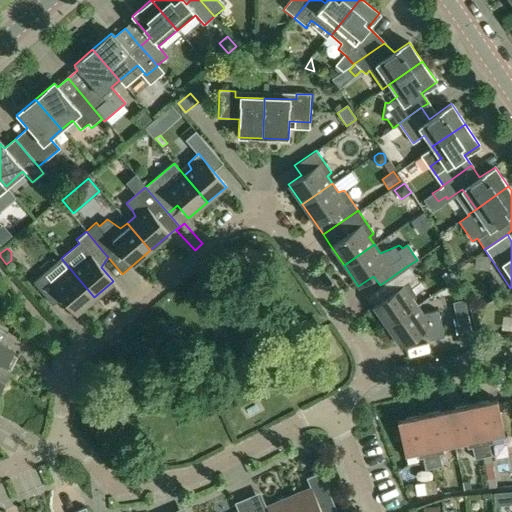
[(51,267),(32,282),(52,305),(62,297),(76,313),(94,297),(61,258),(51,267)]
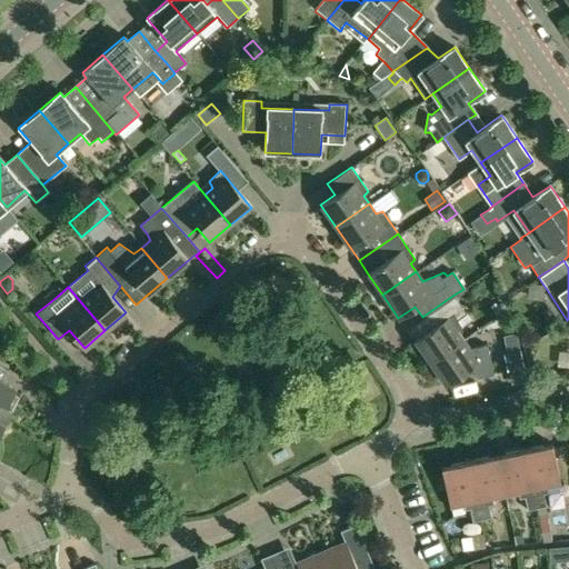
[(452,296),(422,317),(406,329),(429,362),(462,339),(458,331),(461,328),(461,327),(470,320),(452,296)]
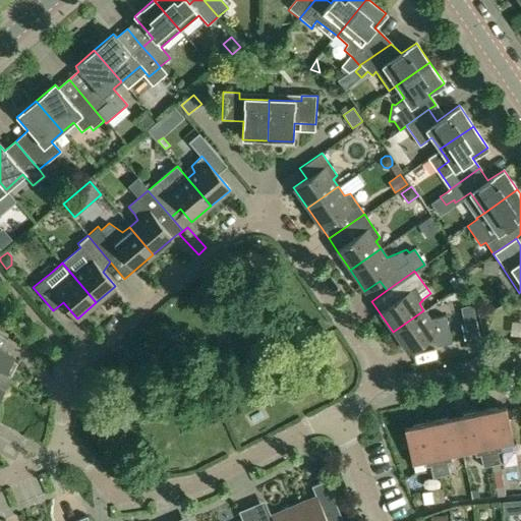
[(472,305),(461,307),(464,325),(476,322),(472,305)]
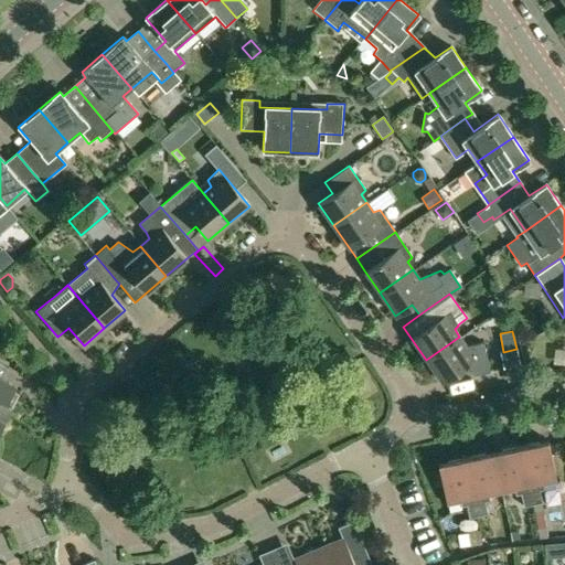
[(483,343),(466,347),(459,337),(426,360),(441,383),(467,365),(473,375),(489,372),(483,343)]
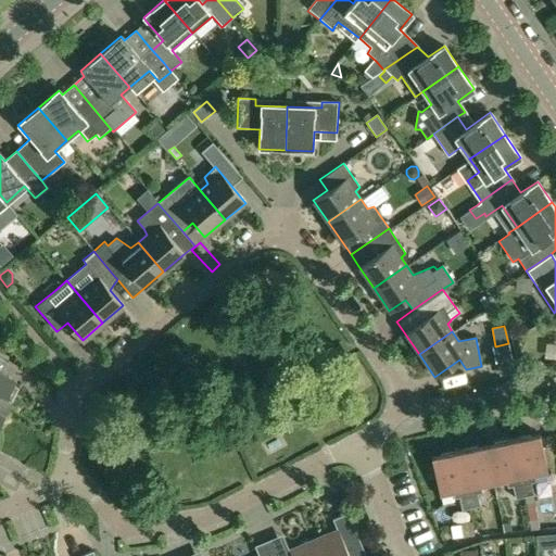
[(508,343),(495,346),(492,348),(495,364),(497,364),(512,361),(508,343)]
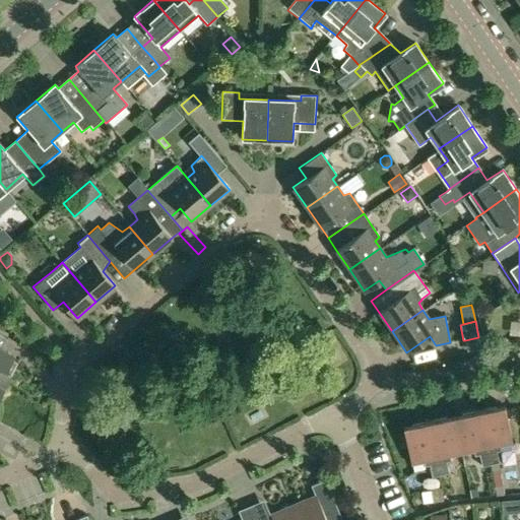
[(0,385),(3,387),(16,362),(5,356),(6,353),(0,349),(0,385)]
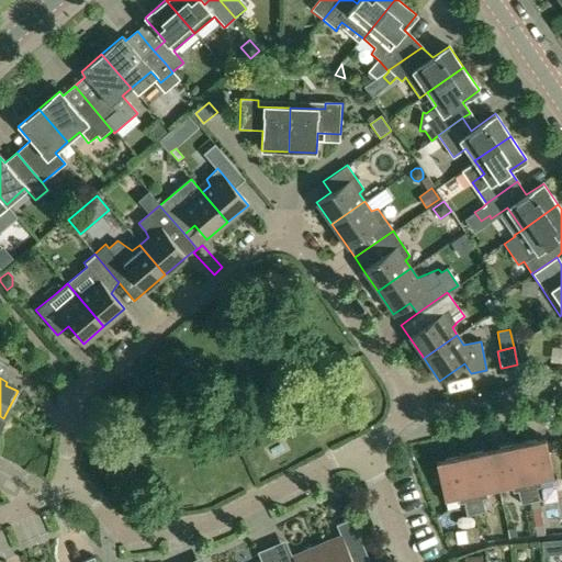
[(544,440),(517,446),(529,503),(538,501),(536,490),(541,489),(540,483),(553,480),(544,440)]
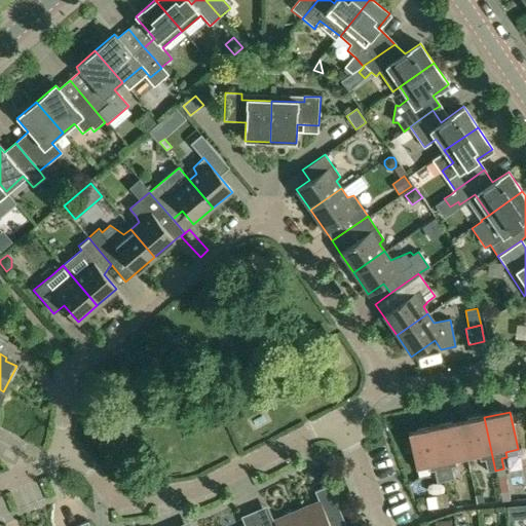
[(484,417),(458,422),(464,460),(477,457),(479,462),(484,461),(486,473),(495,471),(484,417)]
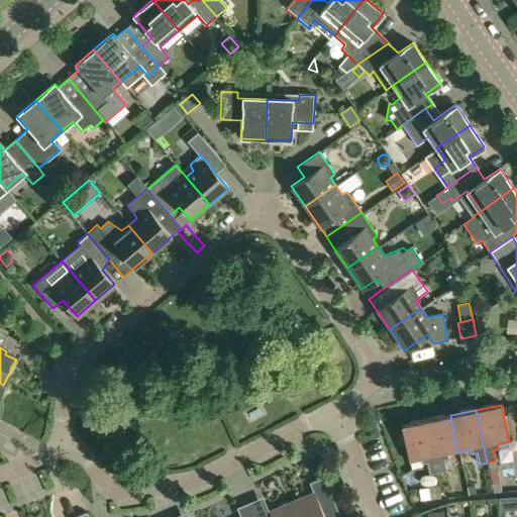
[(449,415),(426,420),(437,473),(445,472),(443,460),(448,459),(447,454),(456,452),(449,415)]
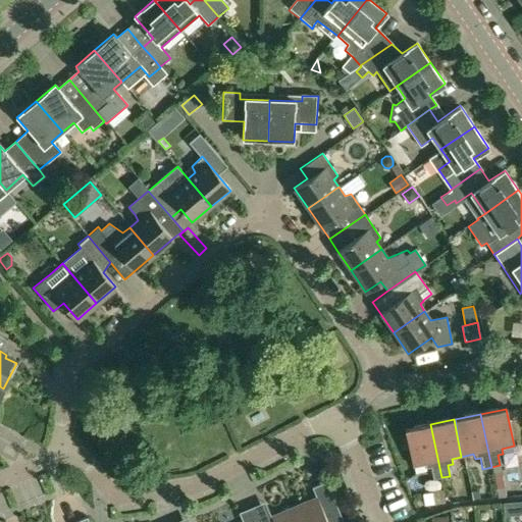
[(441,477),(430,424),(404,429),(412,467),(424,465),(425,470),(429,469),(432,479),(441,477)]
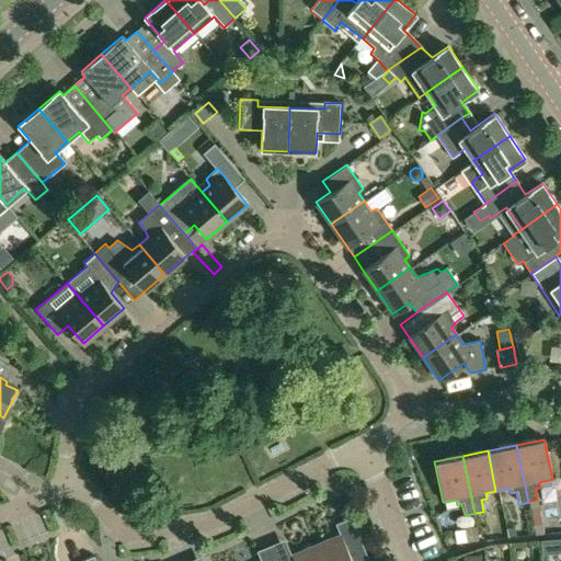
[(315,546),(320,560),(367,560),(350,518),(335,525),(342,540),(332,545),(329,539),(315,546)]
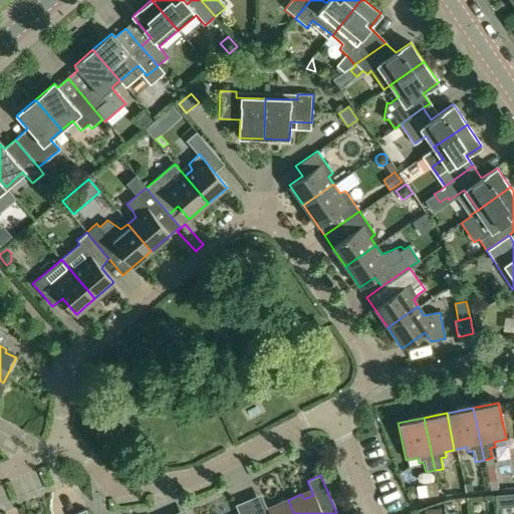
[(474,491),(473,483),(466,484),(467,492),(474,491)]
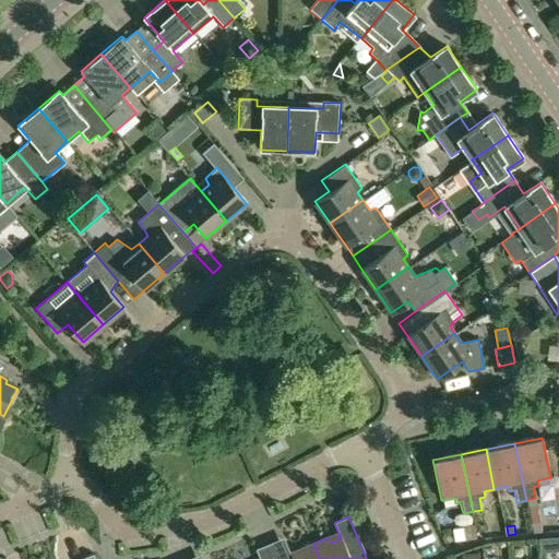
[(298,556),(290,558),(319,558),(313,544),(297,550),(298,556)]
